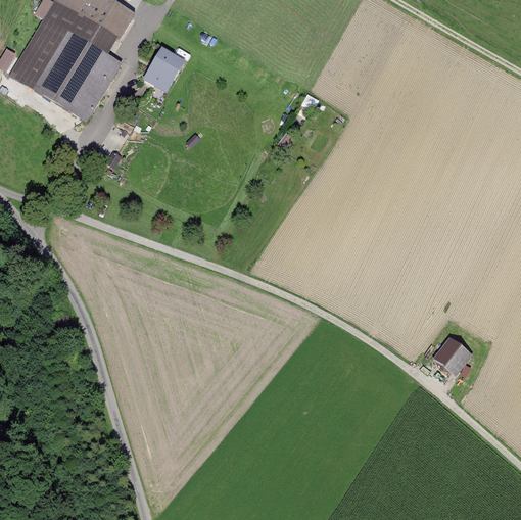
[(106,52),(131,13),(109,0),(54,0),(8,75),(86,123),(123,63),(109,54),(106,52)]
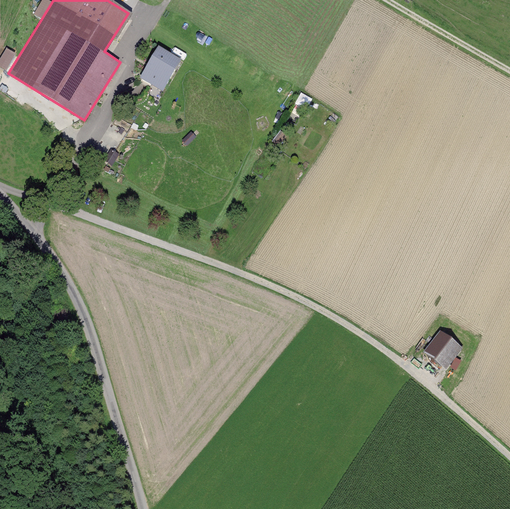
[(180,60),(158,45),(138,75),(160,90),(180,60)]
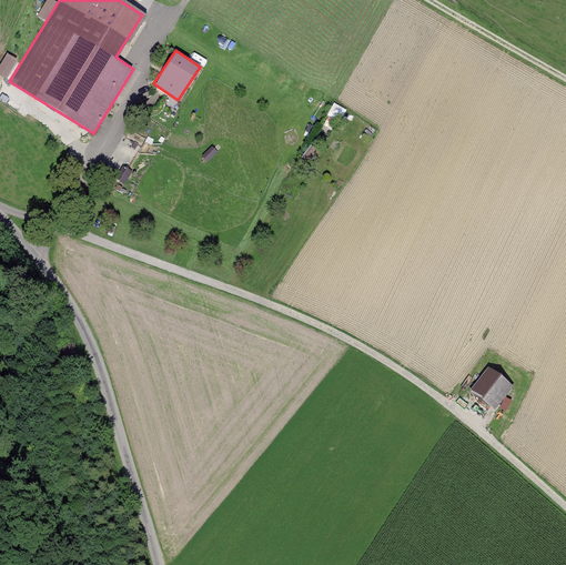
[(0,72),(6,77),(18,58),(7,51),(0,62),(0,72)]
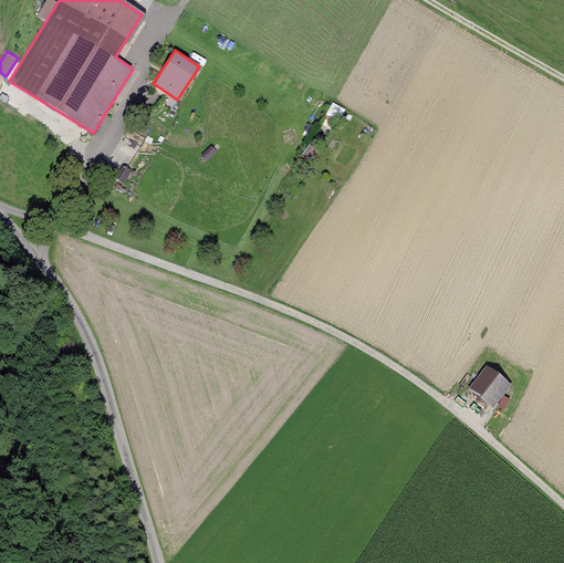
[(310,144),(302,154),(309,158),(315,148),(310,144)]
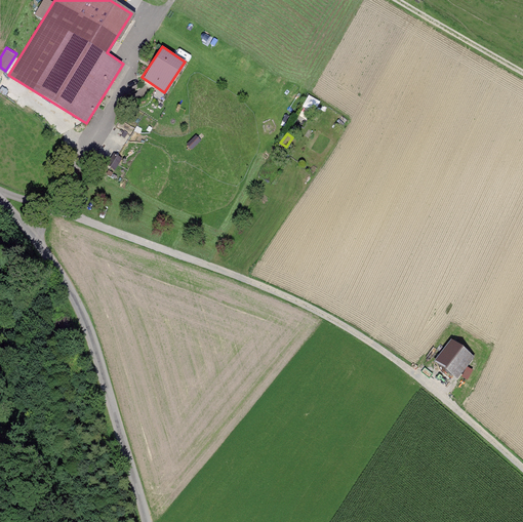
[(478,357),(454,338),(438,361),(460,378),(478,357)]
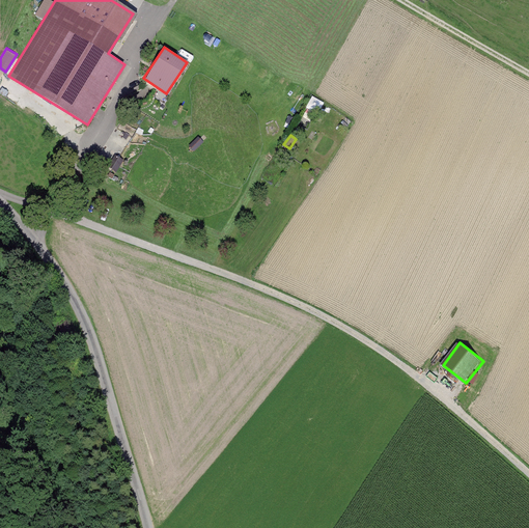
All buildings are outlined.
